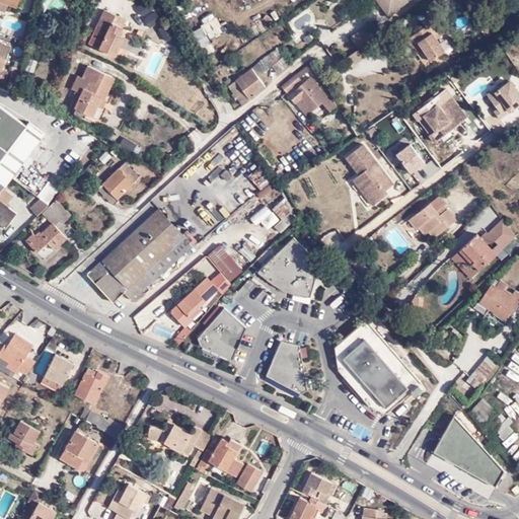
[(0,0),(0,8),(4,10),(7,3),(17,6),(19,0),(0,0)]
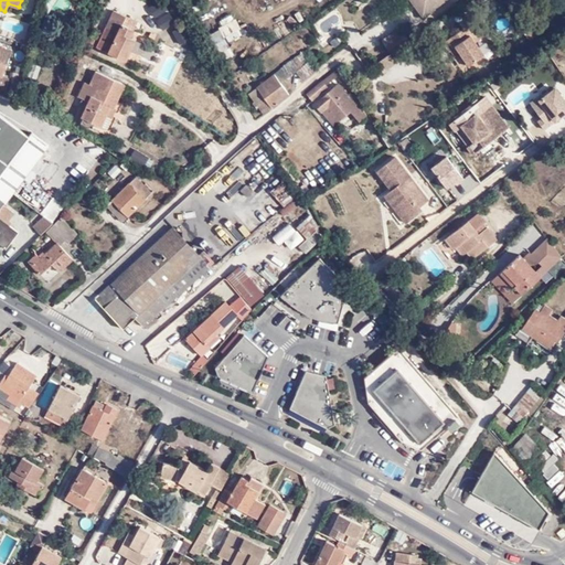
[(163,0),(156,0),(149,3),(161,29),(174,22),(163,0)]
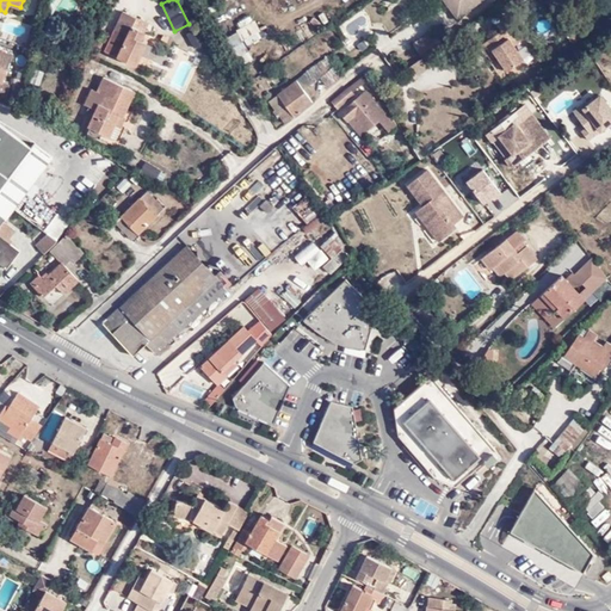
[(448,0),(460,16),(467,11),(458,0),(448,0)]
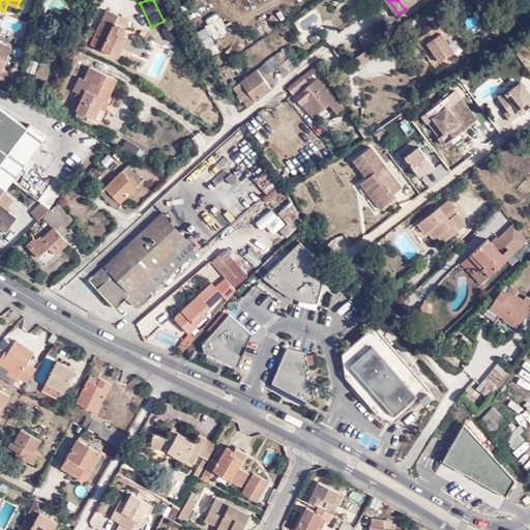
[(398,0),(405,9),(417,0),(398,0)]
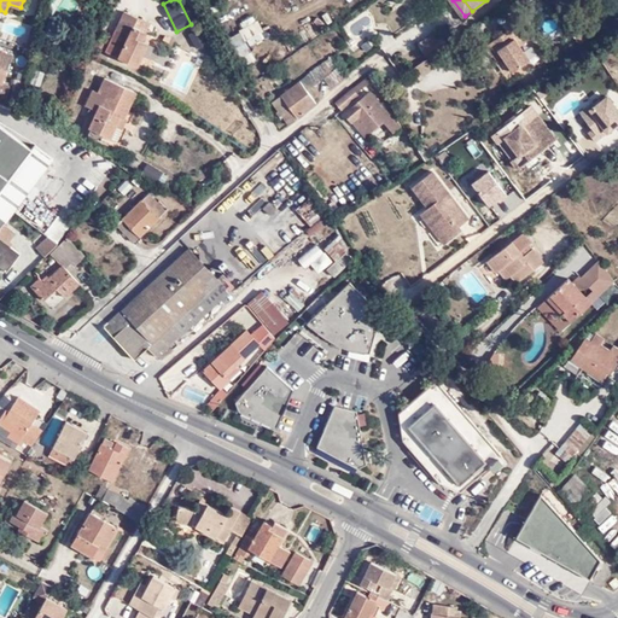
[(530,0),(519,0),(514,4),(519,11),(531,1),(530,0)]
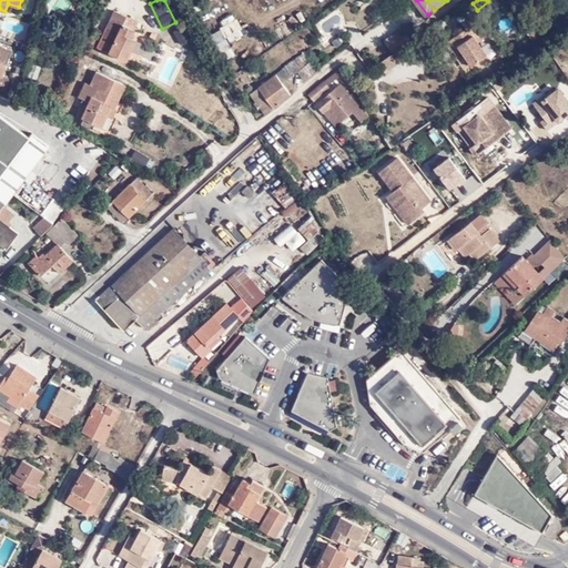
[(121,61),(128,28),(119,24),(123,17),(111,10),(102,27),(113,32),(104,52),(121,61)]
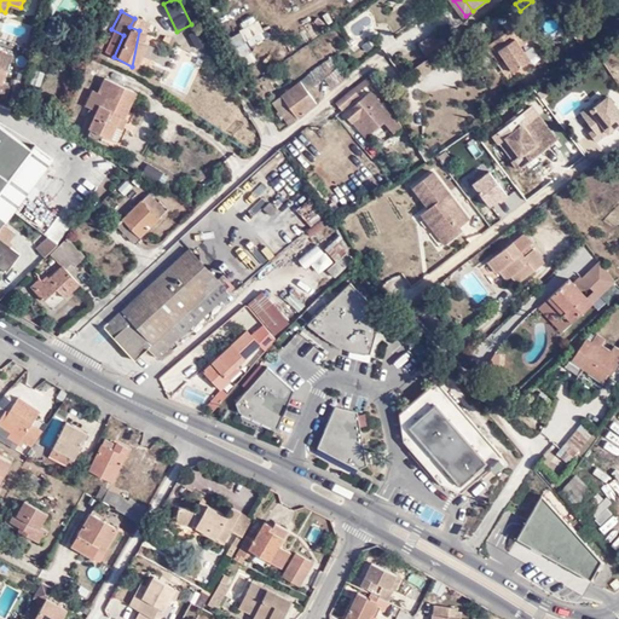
[(136,22),(148,27),(150,18),(139,15),(136,22)]
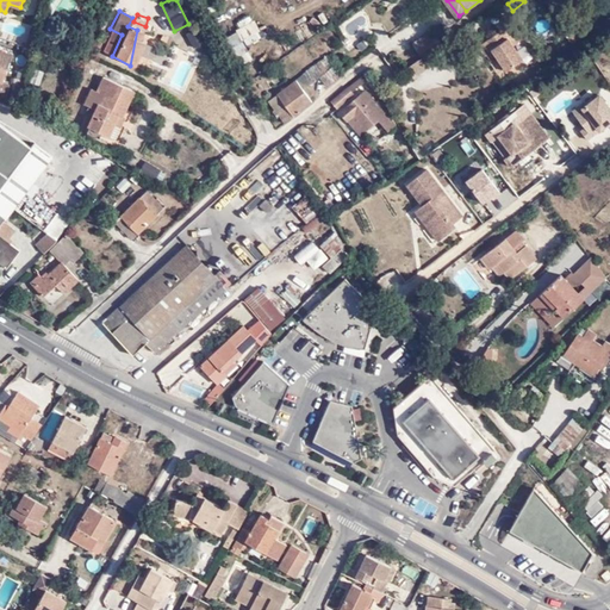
[(352,33),(365,27),(359,18),(347,24),(352,33)]
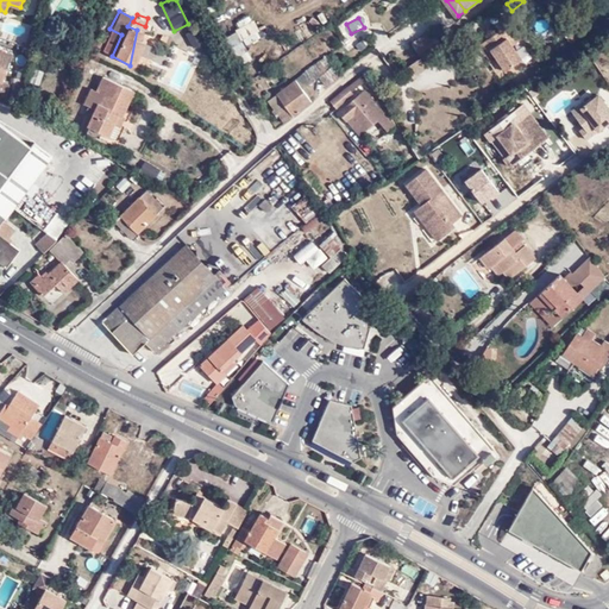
[(387,55),(420,37),(414,24),(380,42),(387,55)]
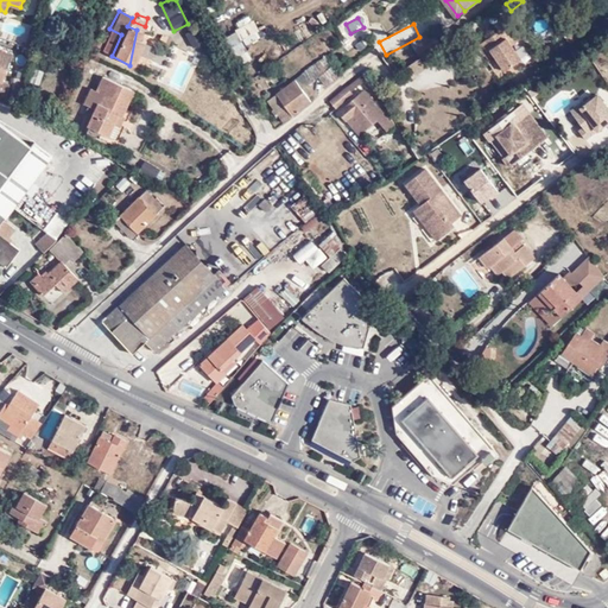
[(506,26),(481,43),(486,50),(481,55),(486,61),(491,57),(501,71),(519,58),(511,48),(518,40),(506,26)]
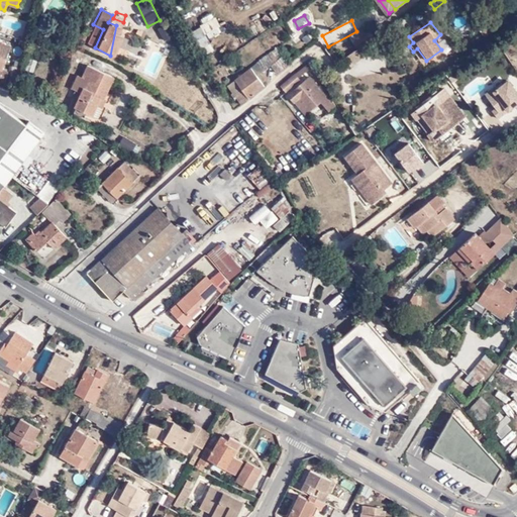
[(158,30),(167,41),(175,35),(166,23),(158,30)]
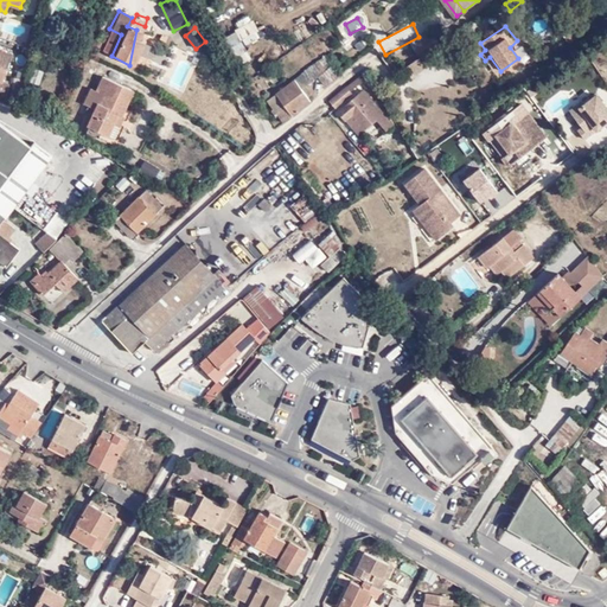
[(236,32),(222,40),(237,66),(251,58),(236,32)]
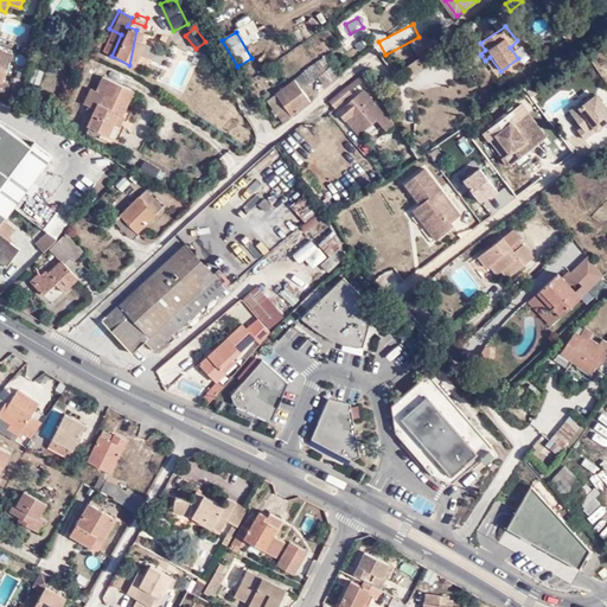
[(475,46),(480,55),(485,50),(480,43),(475,46)]
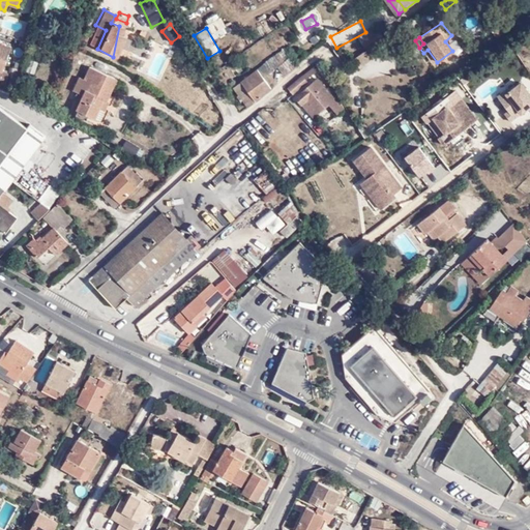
[(162,77),(171,56),(152,48),(143,68),(162,77)]
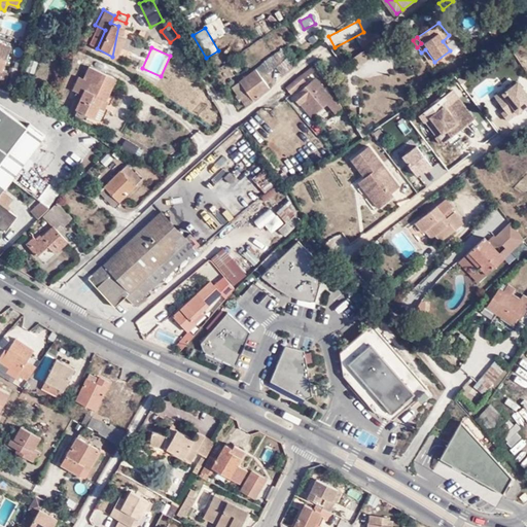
[(363,50),(352,59),(357,67),(370,60),(363,50)]
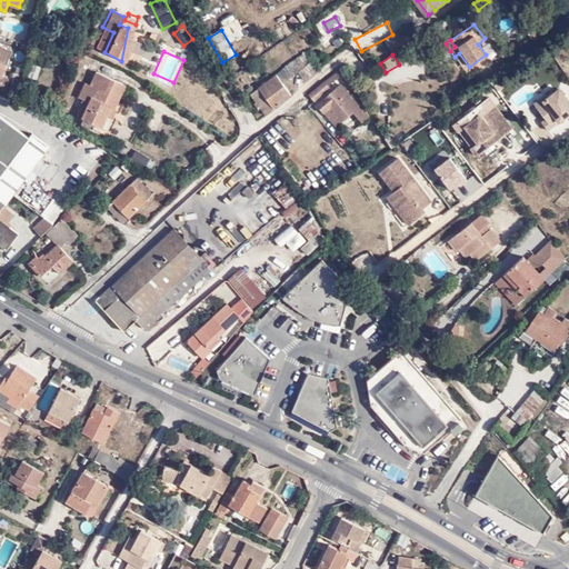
[(285,67),(276,75),(283,85),(293,76),(285,67)]
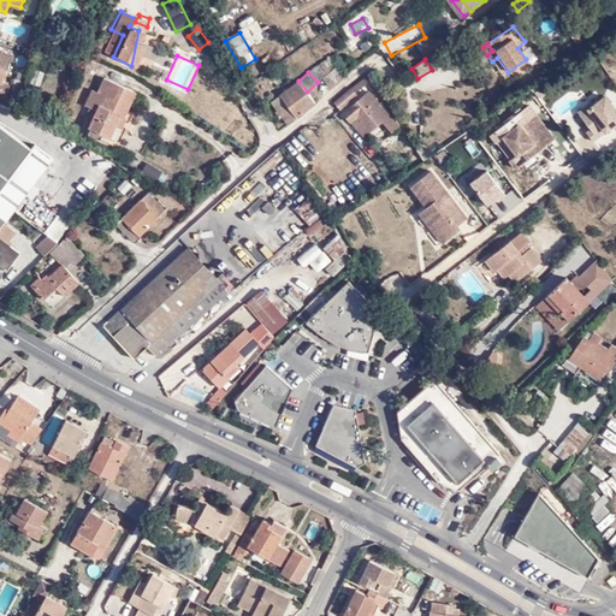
[(134,89),(128,87),(100,73),(93,89),(89,88),(82,104),(92,107),(84,124),(105,134),(116,112),(120,116),(122,116),(123,117),(134,89)]
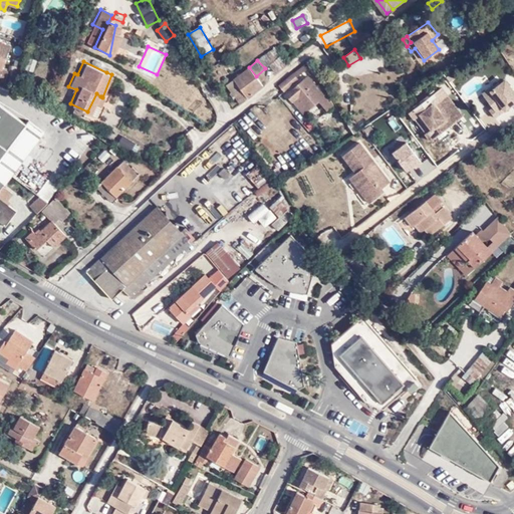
[(13,76),(16,76),(18,63),(9,62),(4,84),(9,86),(11,87),(13,76)]
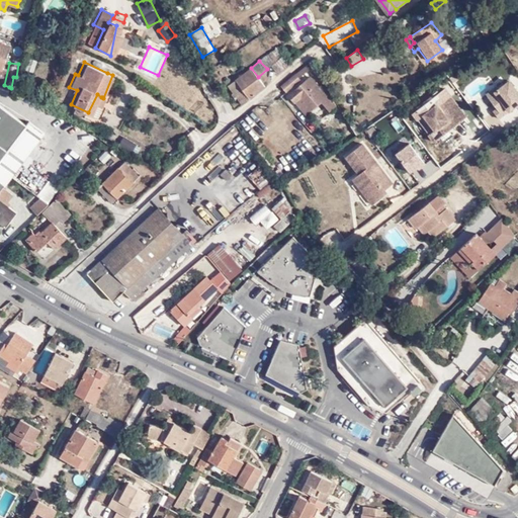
[(307,64),(295,72),(298,77),(310,68),(307,64)]
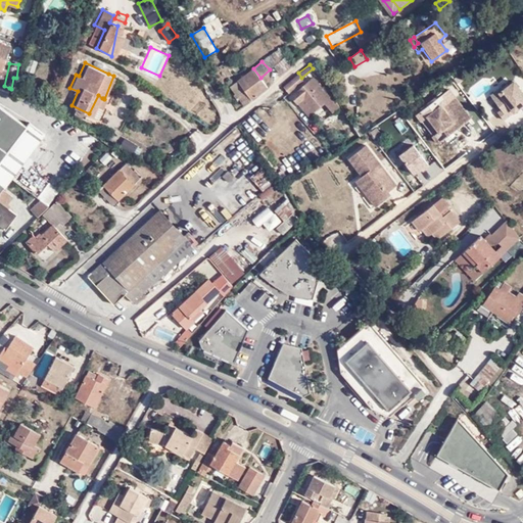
[(260,78),(253,68),(239,79),(252,96),(266,86),(260,78)]
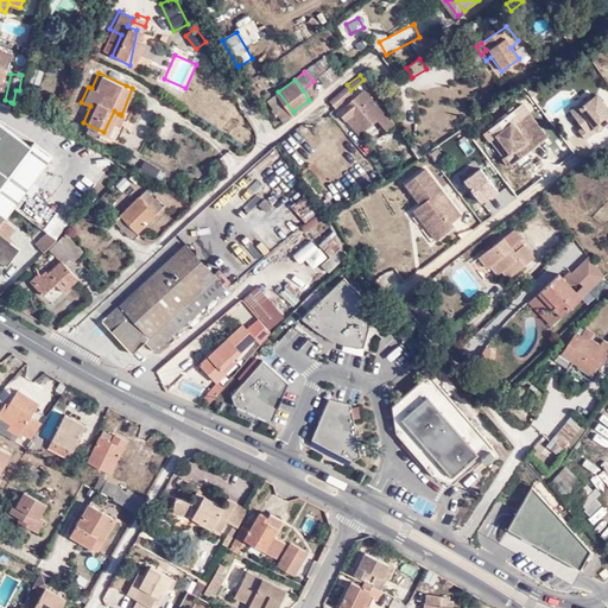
[(599,90),(591,86),(571,113),(583,120),(577,128),(589,138),(599,125),(607,132),(607,130),(607,87),(603,83),(599,90)]
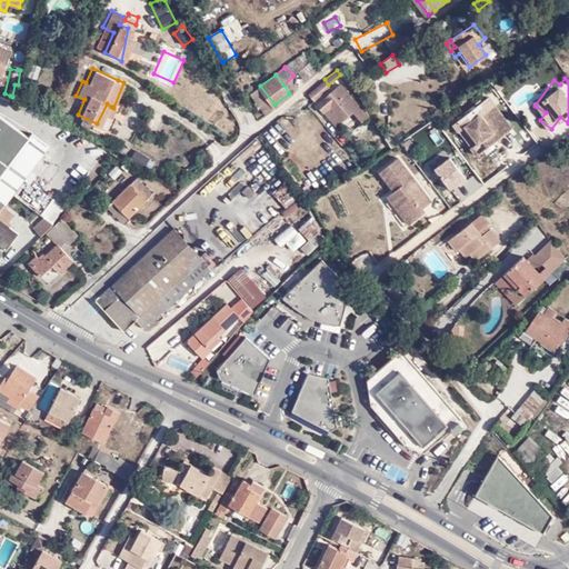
[(328,85),(325,79),(308,95),(312,100),(329,86),(328,85)]
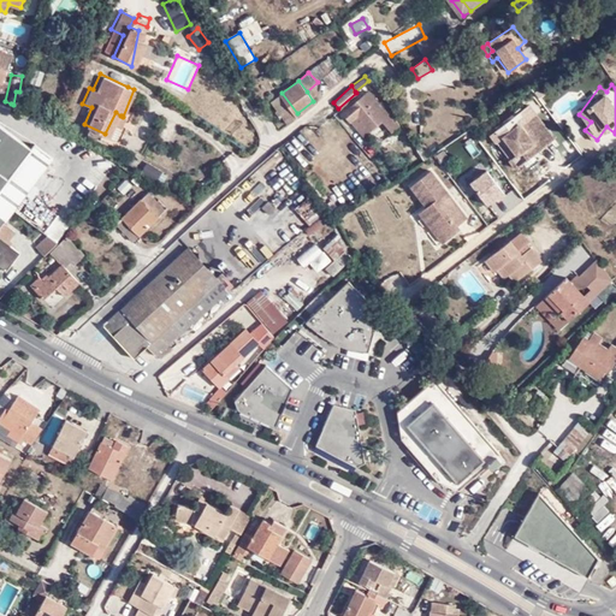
[(396,125),(367,90),(342,112),(348,119),(356,113),(369,129),(379,122),(390,131),(396,125)]
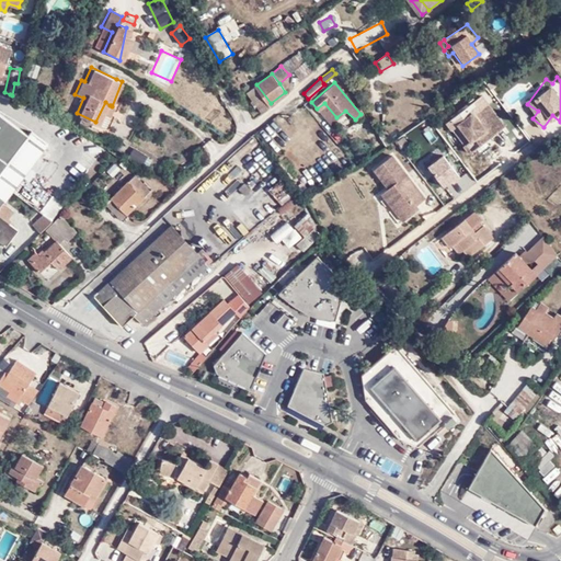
[(260,112),(271,103),(256,84),(247,92),(260,112)]
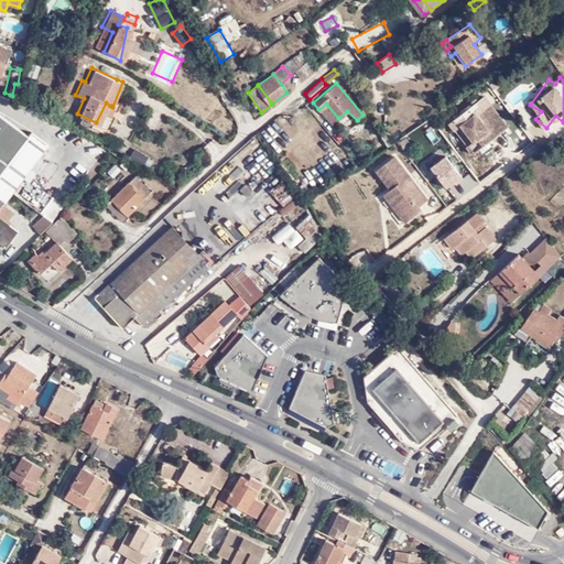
[(470,142),(476,150),(485,144),(481,141),(486,138),(489,141),(503,130),(480,98),(452,119),(457,126),(470,142)]
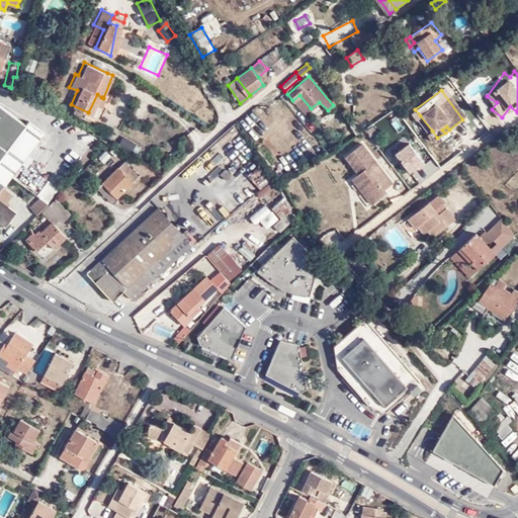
[(97,94),(88,112),(92,114),(101,97),(97,94)]
